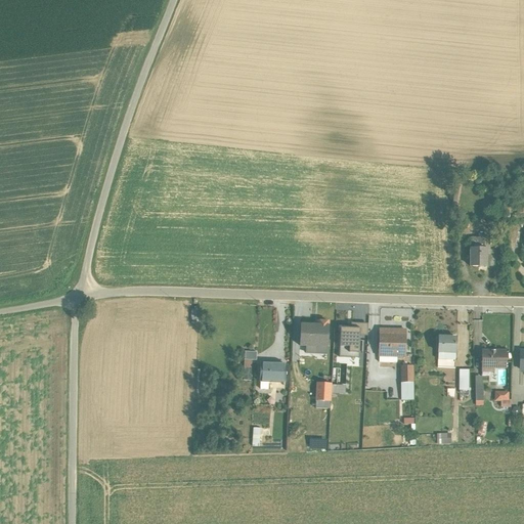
[(470,250),(470,267),(485,267),(485,251),(489,251),(489,238),(476,238),(476,249),(470,250)]
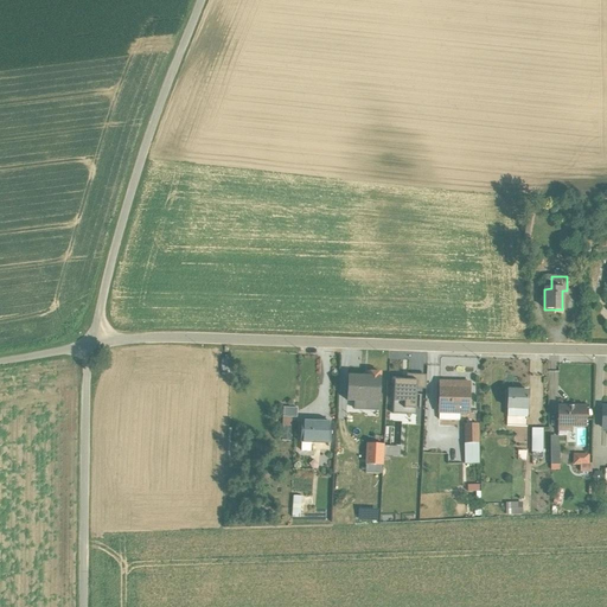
[(362,378),(347,377),(346,402),(353,402),(353,410),(378,411),(379,374),(368,374),(368,378),(362,378)]
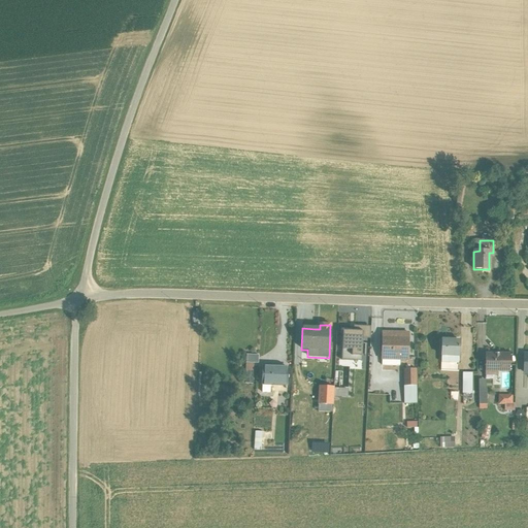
[(342,331),(340,360),(361,361),(362,339),(369,339),(370,327),(363,327),(353,326),(353,332),(342,331)]
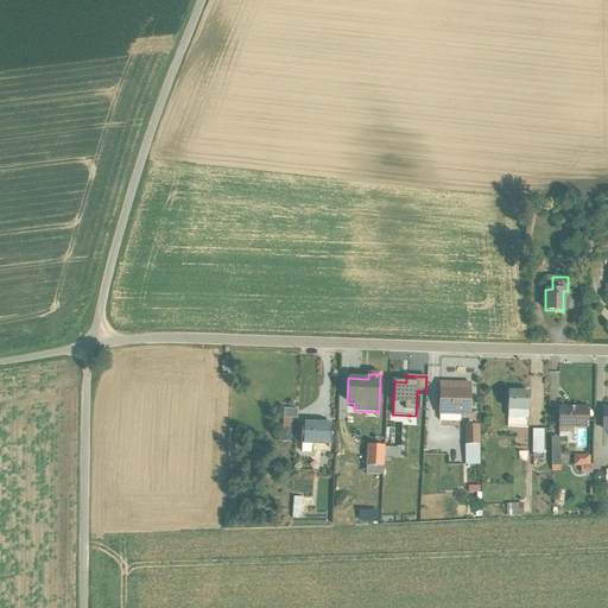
[(439,384),(438,416),(469,416),(469,385),(439,384)]
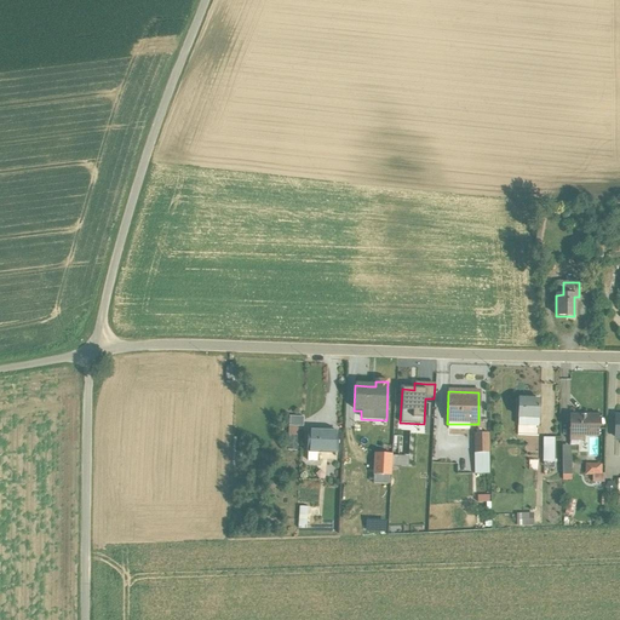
[(518,400),(517,426),(538,428),(539,401),(518,400)]
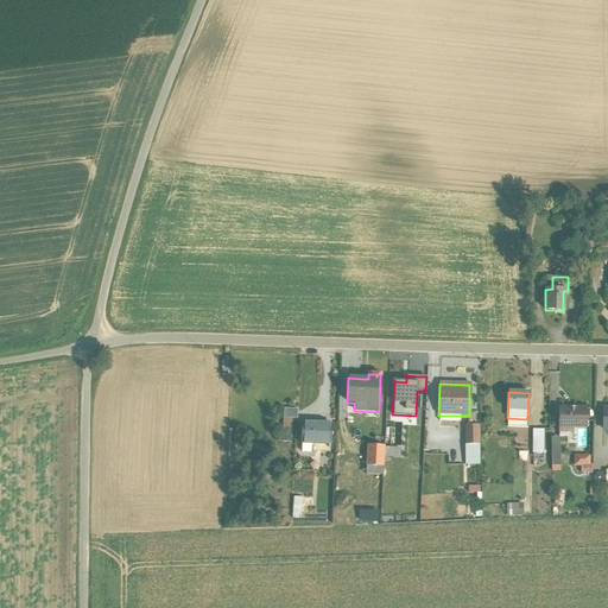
[(282,442),(290,442),(290,429),(291,429),(291,419),(295,419),(295,413),(292,413),(292,407),(285,407),(285,412),(283,412),(282,442)]
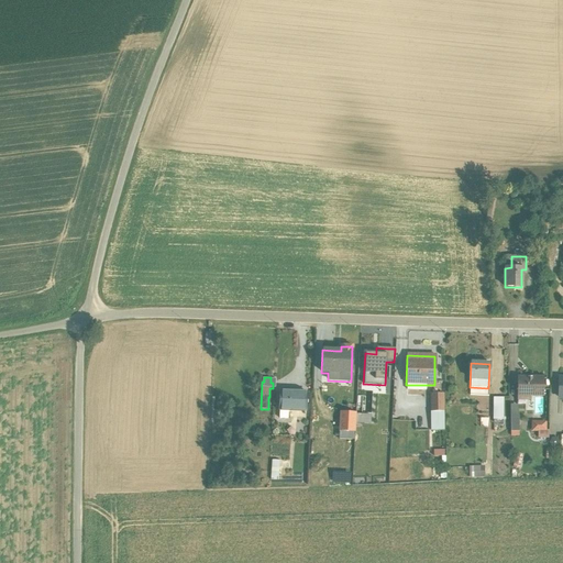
[(542,398),(543,378),(517,377),(517,401),(530,401),(530,398),(542,398)]
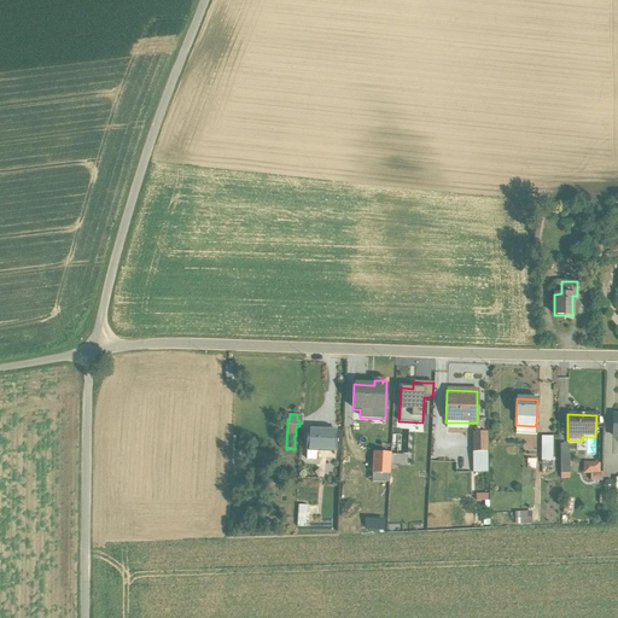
[(305,452),(305,460),(315,460),(315,453),(336,453),(337,430),(305,429),(305,452)]
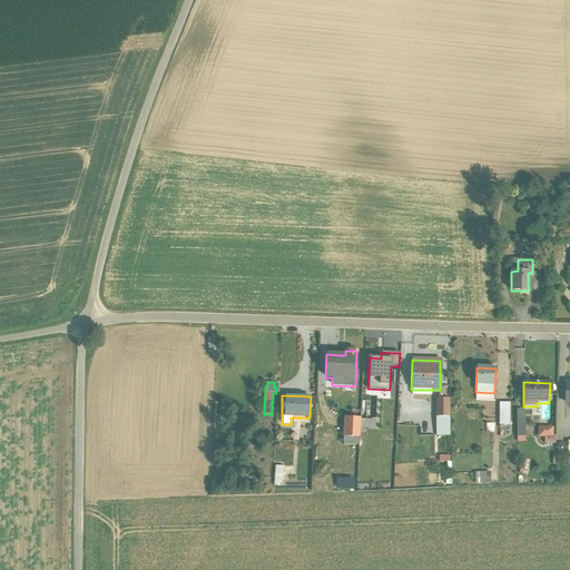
[(435,400),(435,436),(449,436),(449,399),(435,400)]
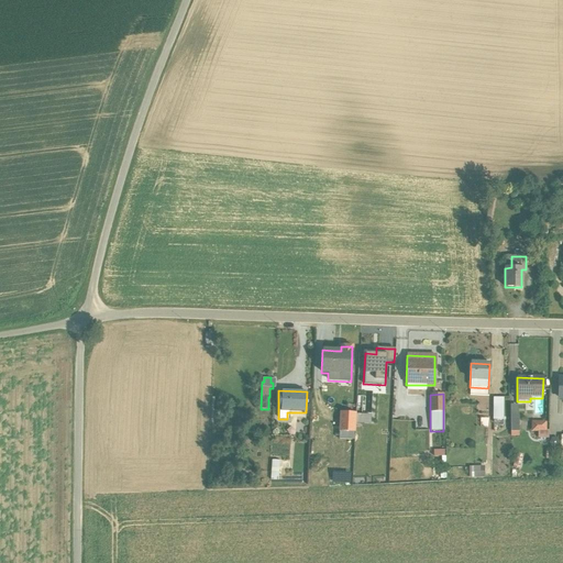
[(493,426),(501,426),(503,420),(503,398),(493,398),(492,420),(493,420),(493,426)]
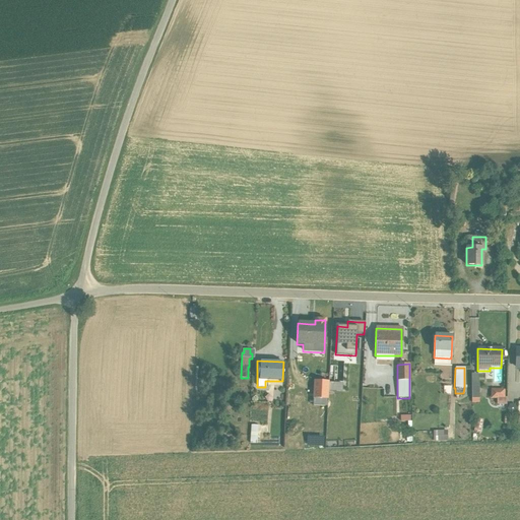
[(490,390),(490,399),(504,399),(504,390),(490,390)]
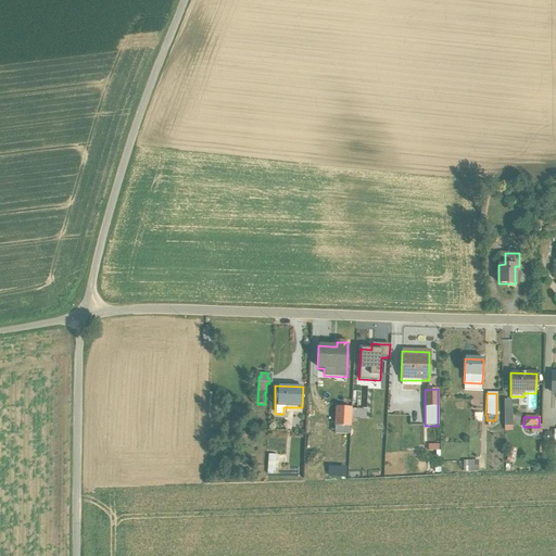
[(308,420),(307,433),(319,433),(319,421),(308,420)]
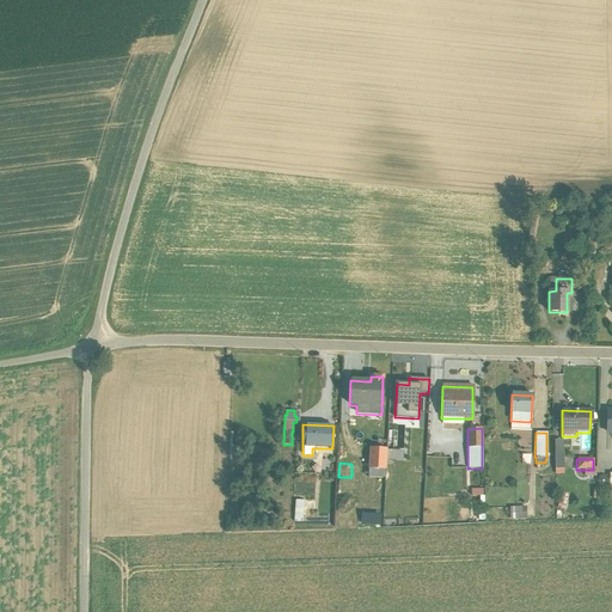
[(597,482),(599,488),(604,488),(607,482),(605,477),(599,477),(597,482)]
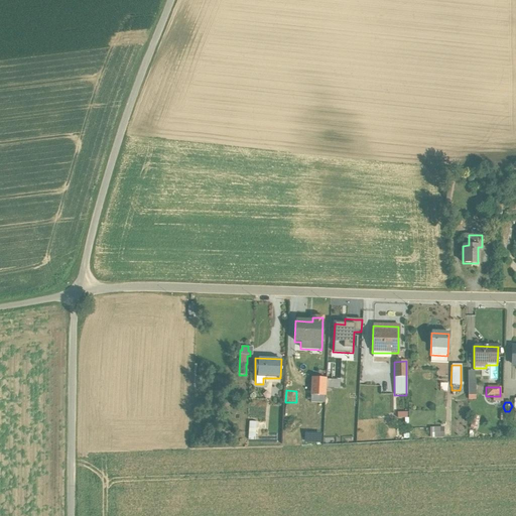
[(479,417),(473,416),(470,429),(476,430),(479,417)]
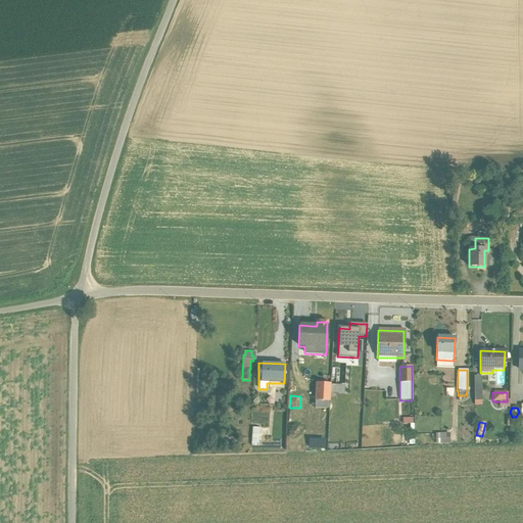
[(252,428),(250,446),(258,446),(259,428),(252,428)]
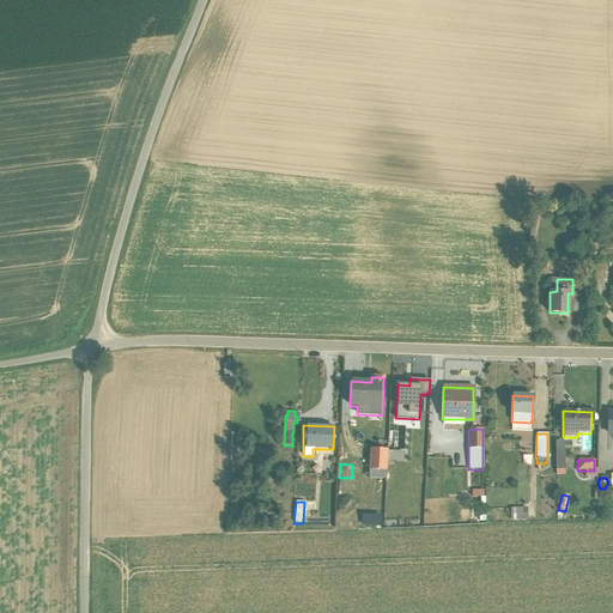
[(526,509),(510,509),(510,520),(527,520),(526,509)]
